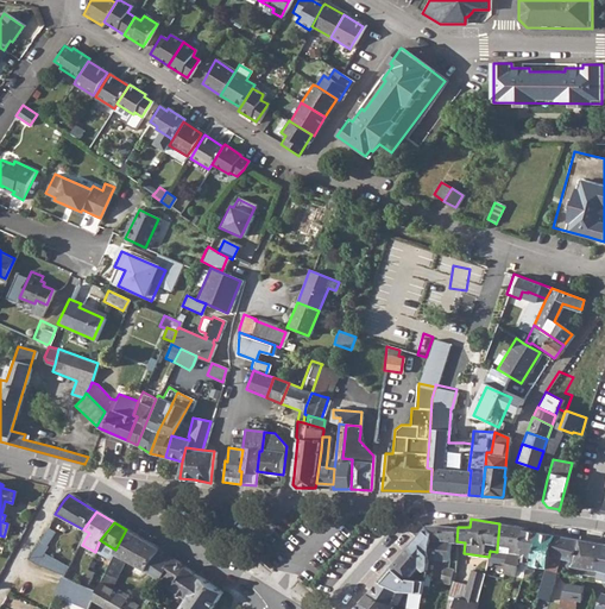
[(499,523),(497,550),(505,551),(508,523),(499,522),(499,523)]
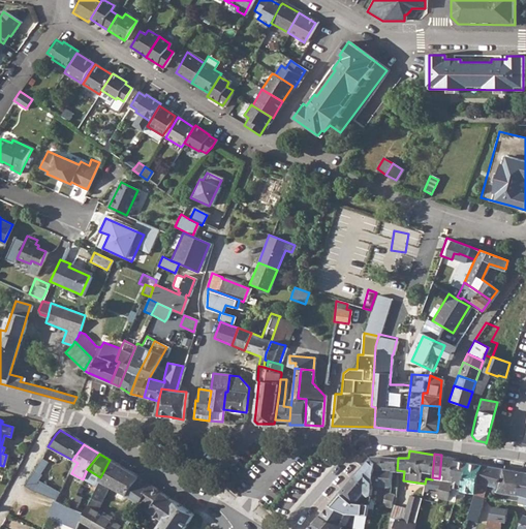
[(425,484),(423,490),(426,491),(426,488),(439,489),(441,479),(452,480),(455,460),(456,458),(449,457),(441,455),(439,478),(432,477),(432,479),(426,478),(425,484)]
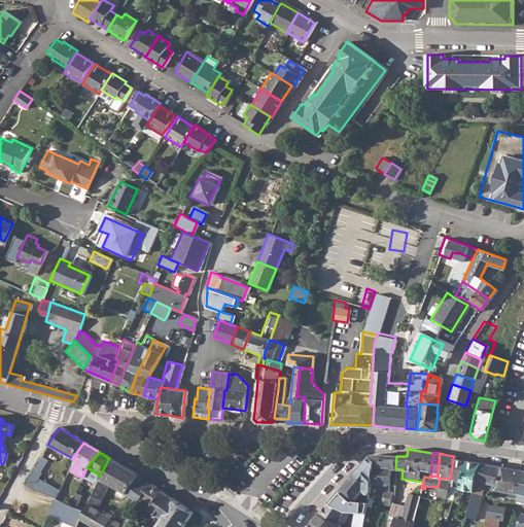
[(13,454),(8,464),(14,467),(21,457),(13,454)]
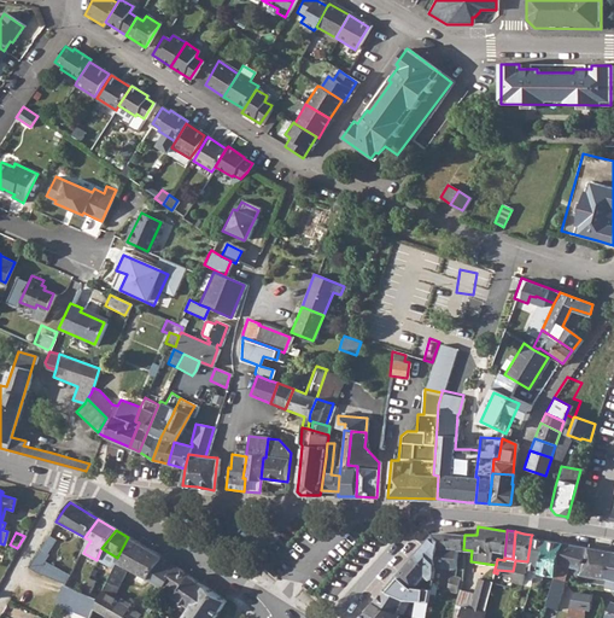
[(433,532),(432,534),(438,540),(436,549),(436,555),(434,565),(455,567),(456,549),(449,548),(450,534),(433,532)]
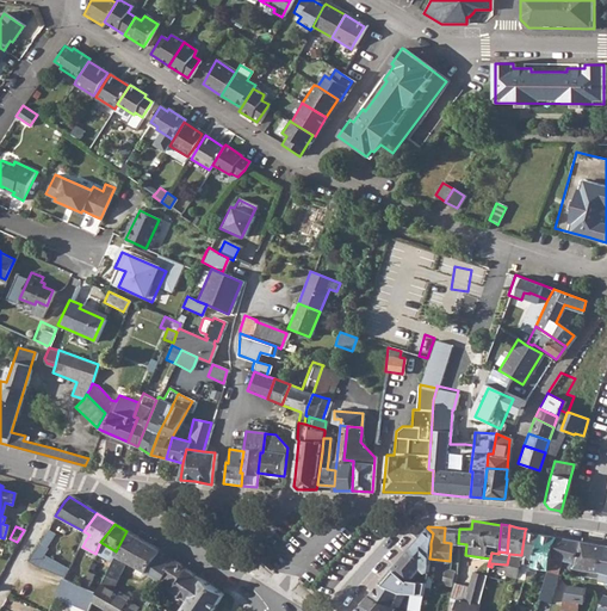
[(427,528),(408,549),(428,567),(429,562),(429,559),(431,549),(431,543),(433,534),(427,528)]
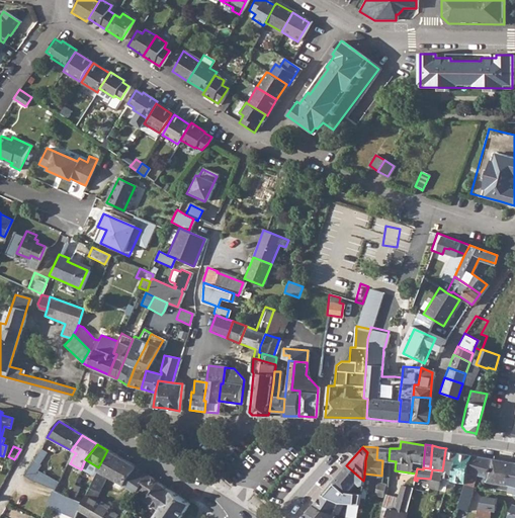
[(377,447),(376,459),(382,460),(388,460),(389,460),(390,448),(377,447)]
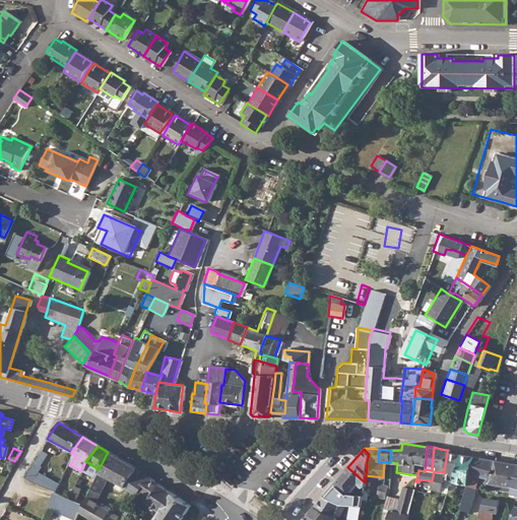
[(135,468),(108,452),(99,469),(88,491),(81,505),(77,513),(89,519),(120,519),(123,516),(126,511),(132,502),(131,502),(134,499),(135,497),(148,476),(141,472),(135,468)]
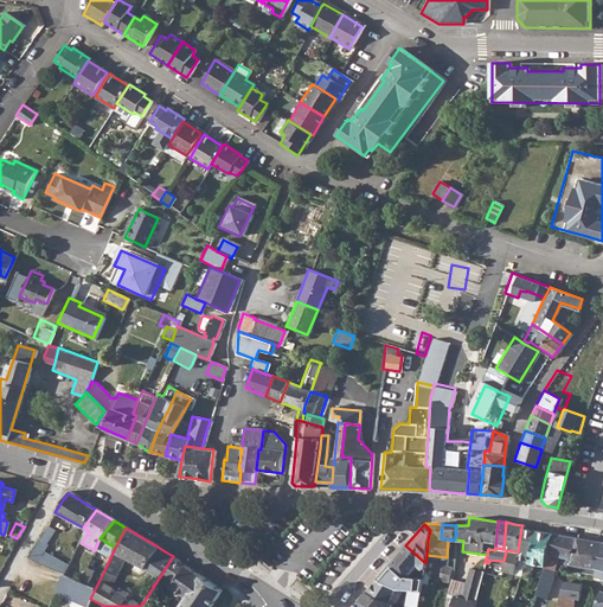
[(504,561),(500,570),(519,575),(521,572),(524,561),(527,562),(536,530),(528,529),(521,528),(518,551),(506,550),(504,561)]
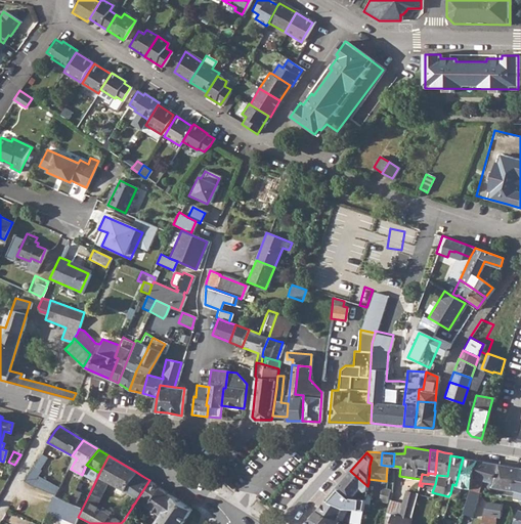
[(452,484),(450,493),(458,494),(458,493),(460,486),(470,488),(476,461),(469,459),(463,457),(456,485),(452,484)]
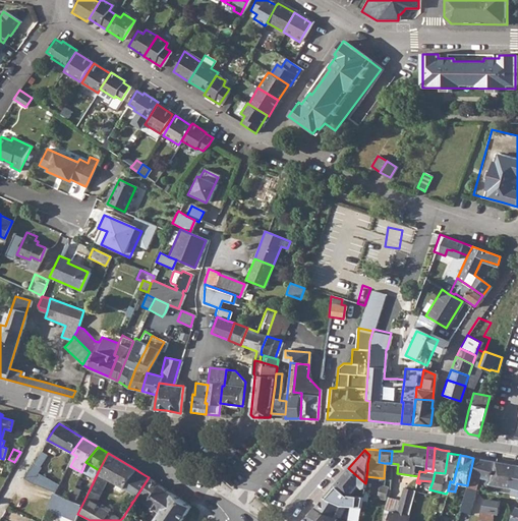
[(465,493),(460,510),(468,513),(476,488),(477,481),(478,477),(491,479),(496,461),(483,459),(473,458),(467,485),(465,493)]
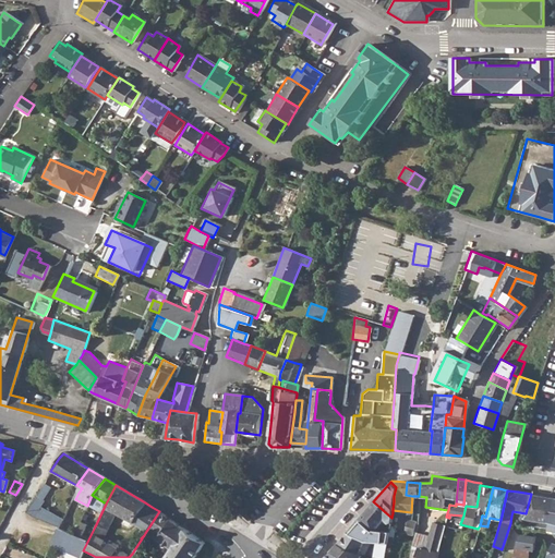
[(525,519),(522,523),(545,528),(553,497),(549,497),(534,495),(531,494),(526,513),(525,519)]
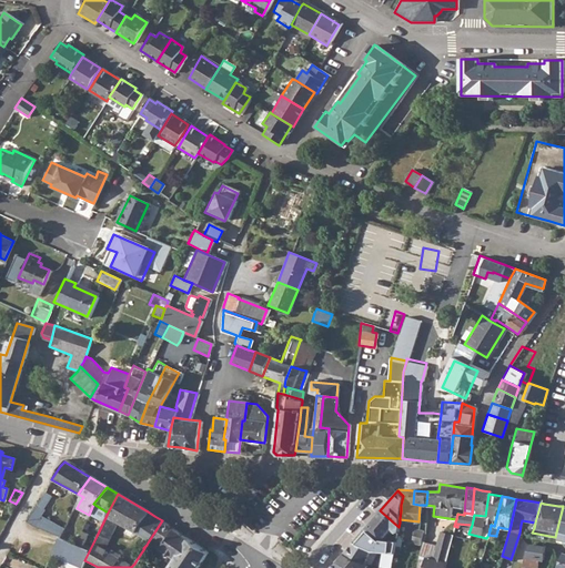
[(36,505),(24,523),(30,525),(30,526),(37,528),(38,528),(59,538),(62,529),(56,525),(39,515),(43,509),(42,508),(36,505)]
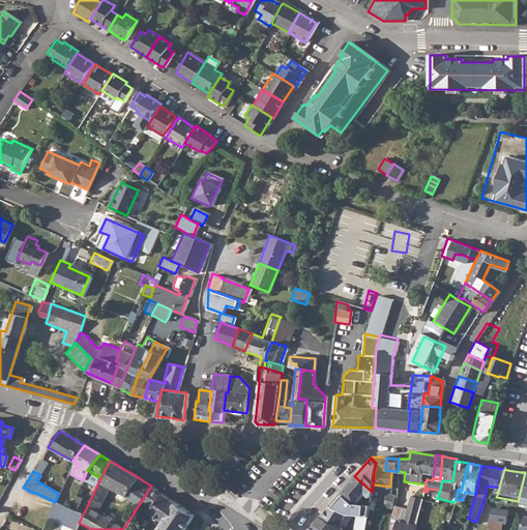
[(518,501),(517,503),(526,504),(526,472),(525,472),(518,501)]
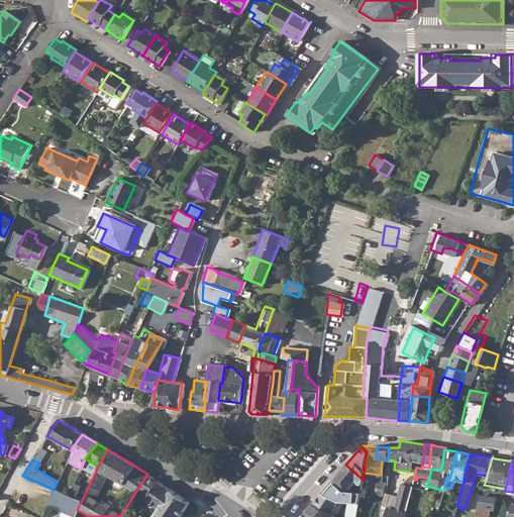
[(345,464),(331,481),(344,493),(346,491),(354,480),(360,484),(363,483),(363,480),(345,464)]
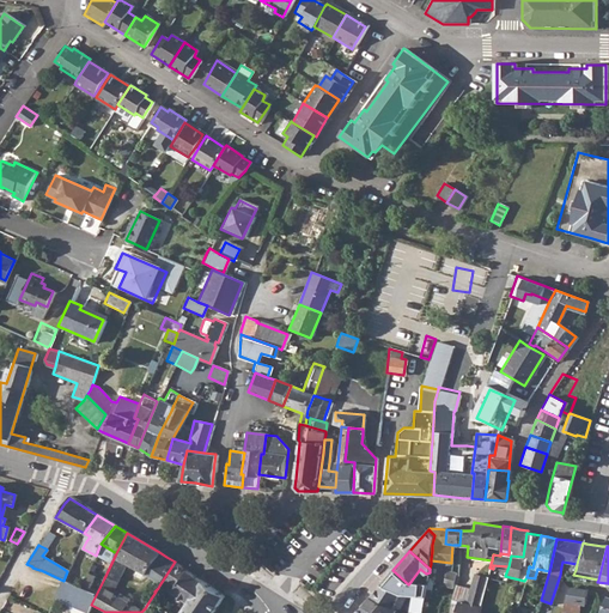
[(175,562),(159,586),(171,593),(187,571),(175,562)]
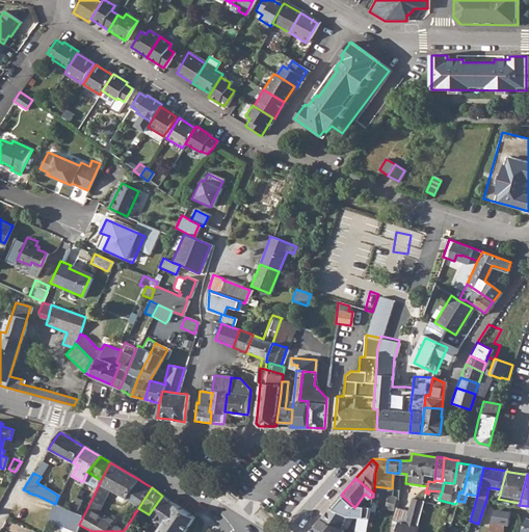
[(371,507),(369,512),(379,513),(382,490),(374,489),(373,494),(373,497),(371,507)]
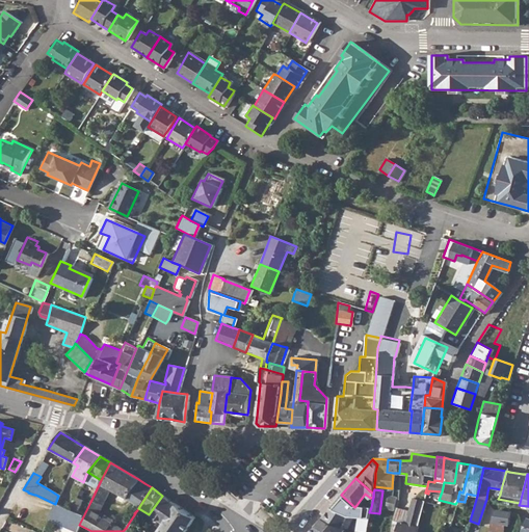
[(341,495),(329,507),(346,515),(349,516),(356,516),(368,517),(369,512),(371,507),(356,505),(354,507),(341,495)]
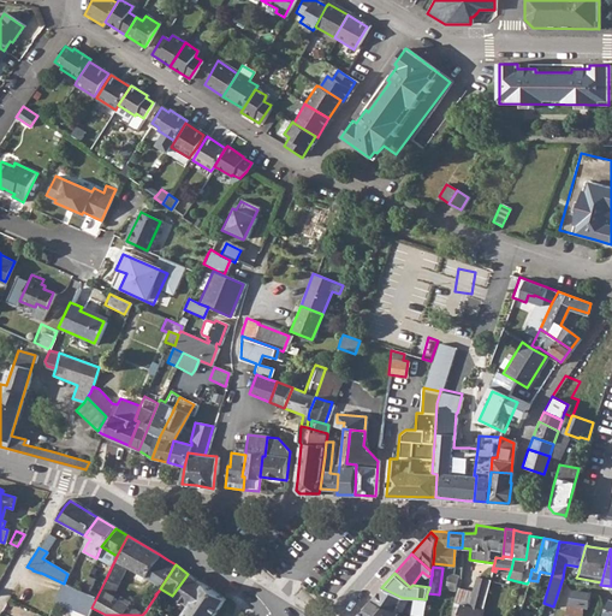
[(447,573),(445,587),(453,590),(457,575),(452,574),(447,573)]
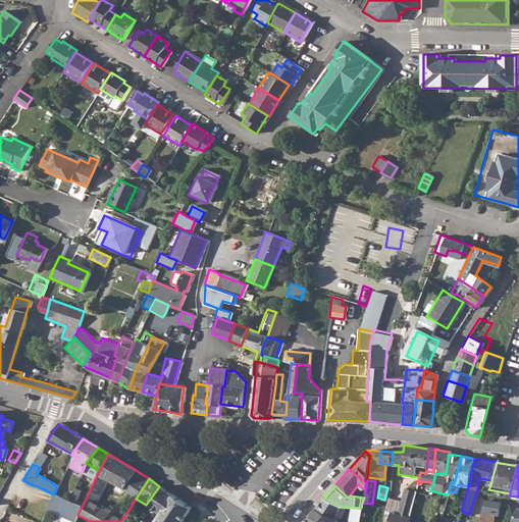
[(159,486),(146,505),(156,511),(159,513),(171,494),(159,486)]
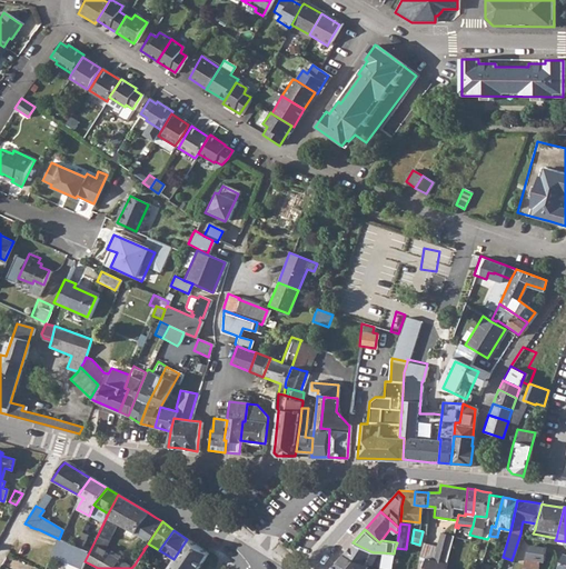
[(423,542),(416,568),(444,568),(445,567),(453,536),(440,533),(437,547),(423,542)]
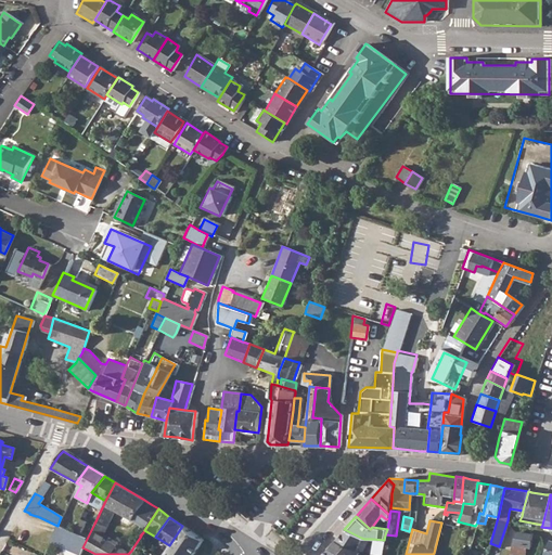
[(58,526),(49,543),(65,550),(78,554),(79,554),(80,553),(82,547),(87,539),(77,534),(73,532),(58,526)]
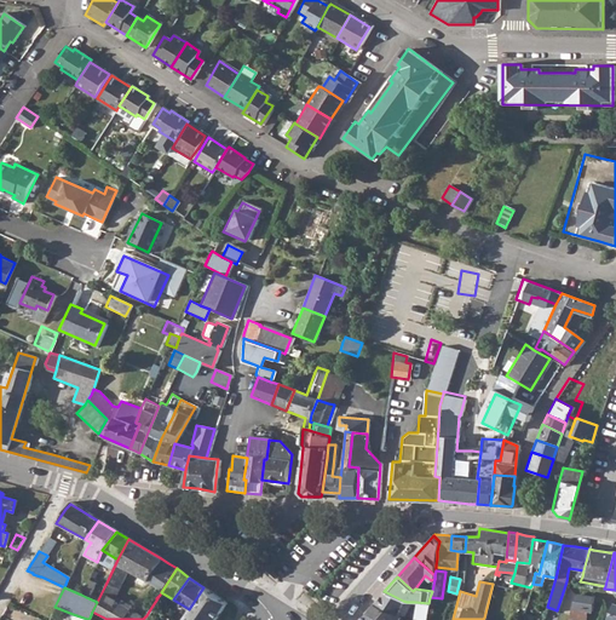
[(186,613),(182,619),(212,619),(224,603),(203,587),(189,609),(185,607),(183,610),(186,613)]
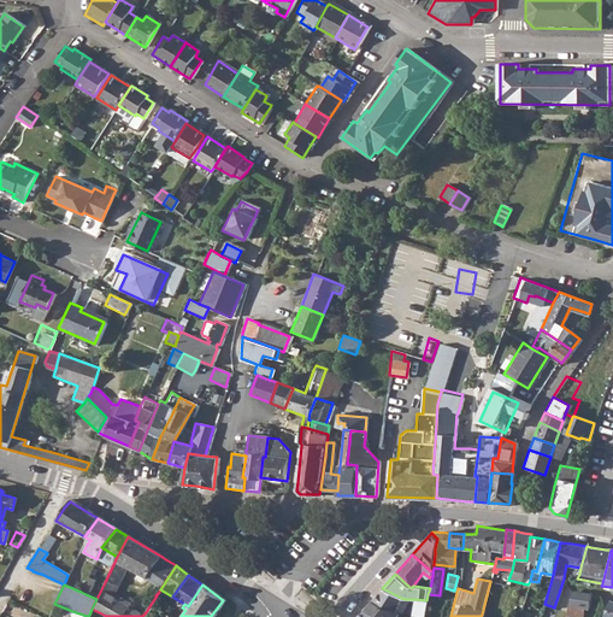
[(382,588),(372,600),(396,613),(398,612),(400,612),(405,599),(401,598),(382,588)]
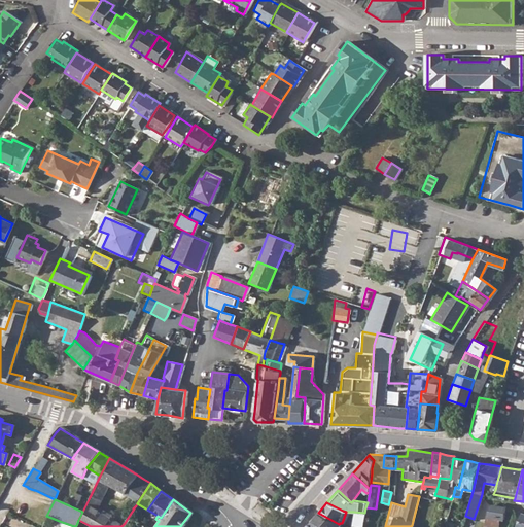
[(490,504),(482,525),(494,526),(496,526),(498,518),(502,519),(504,507),(490,504)]
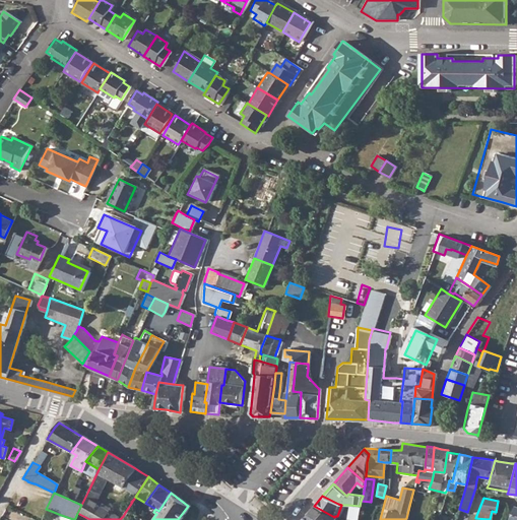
[(348,505),(346,518),(357,519),(358,519),(360,506),(348,505)]
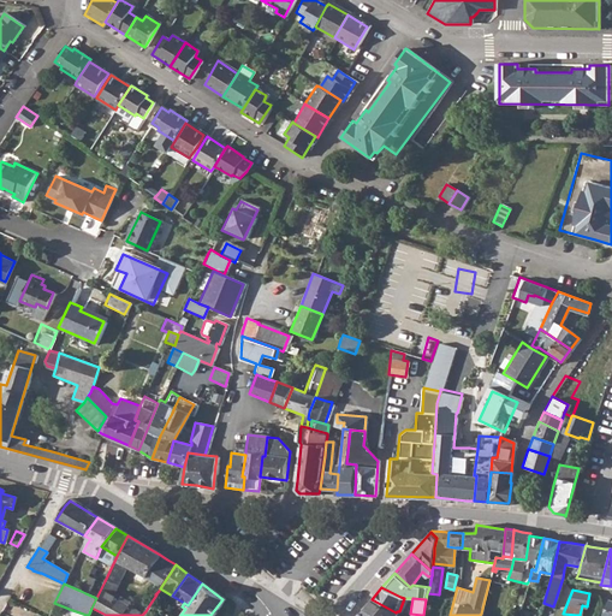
[(372,599),(363,609),(379,615),(393,615),(396,612),(372,599)]
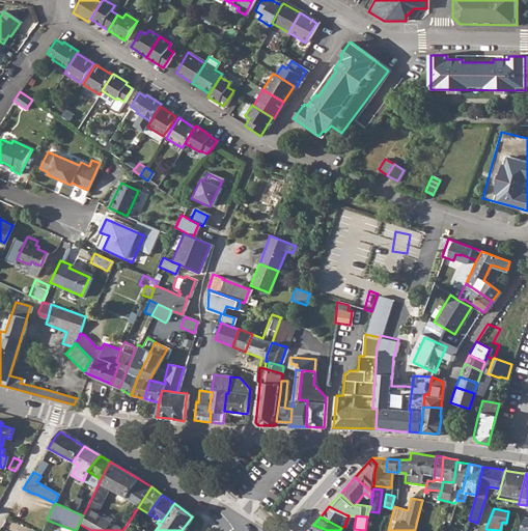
[(527,530),(527,518),(524,516),(518,530),(527,530)]
